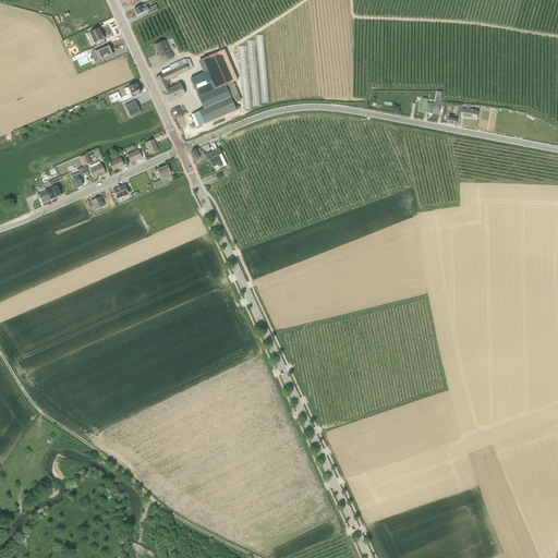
[(146,3),(134,9),(136,15),(146,11),(147,14),(158,9),(156,4),(148,8),(146,3)]
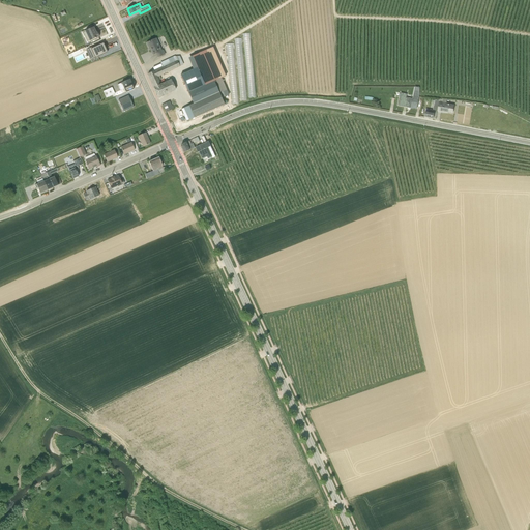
[(85,30),(81,32),(84,37),(87,42),(99,36),(97,32),(96,32),(93,27),(85,30)]
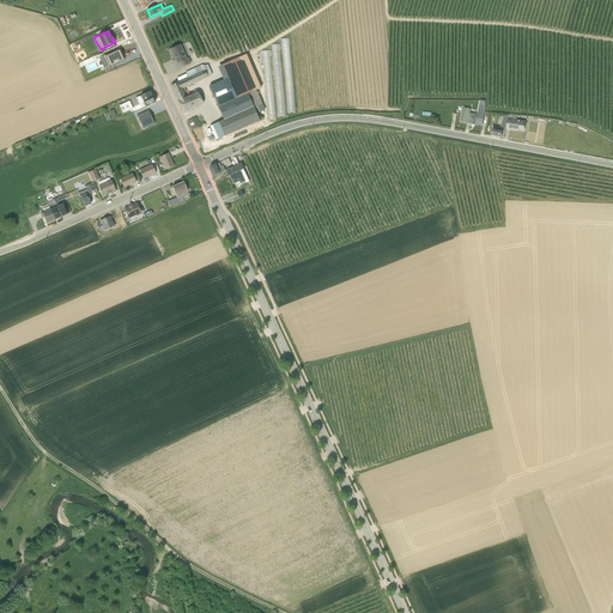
[(181,61),(183,66),(192,62),(189,58),(187,58),(181,44),(170,49),(173,55),(174,54),(177,64),(181,61)]
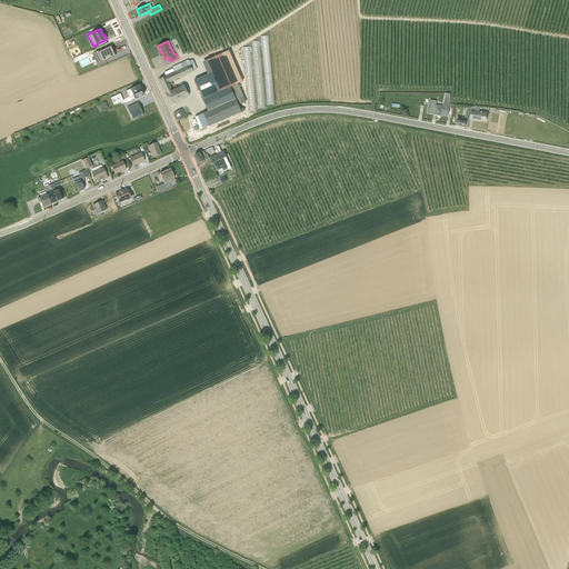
[(109,46),(92,53),(97,65),(105,60),(103,58),(109,56),(110,57),(115,56),(109,46)]
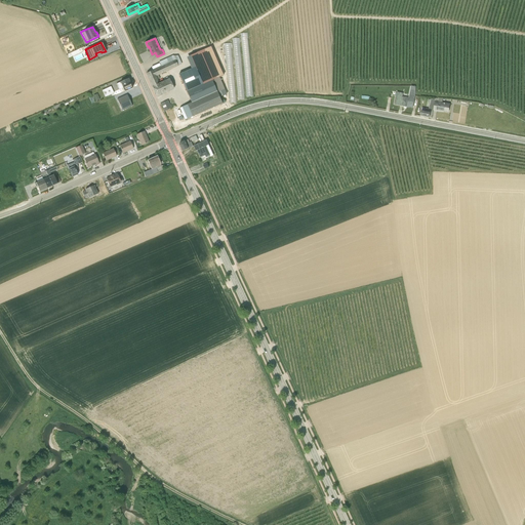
[(226,42),(230,103),(236,102),(232,42),(226,42)]
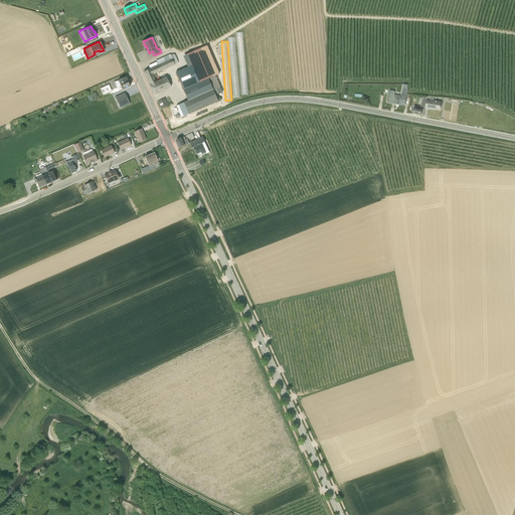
[(220,75),(207,48),(187,57),(191,67),(175,74),(183,93),(188,104),(178,108),(183,120),(219,105),(214,92),(221,89),(216,78),(220,75)]
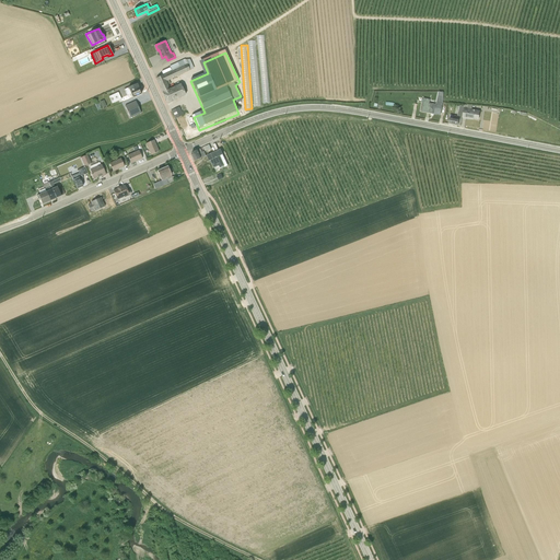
[(187,63),(172,71),(156,78),(167,103),(186,95),(181,83),(170,89),(166,81),(194,68),(190,59),(185,59),(187,63)]
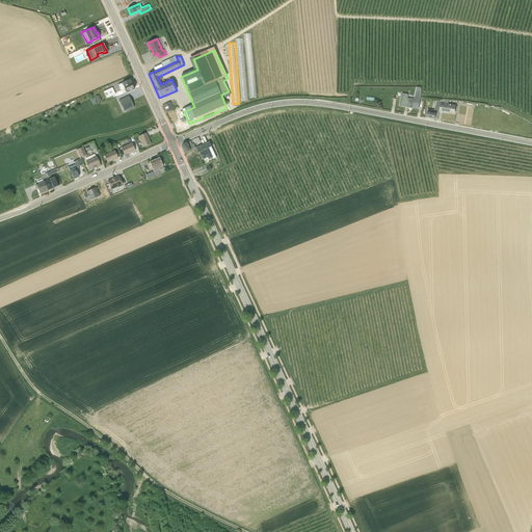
[(178,60),(176,56),(161,62),(163,68),(178,60)]
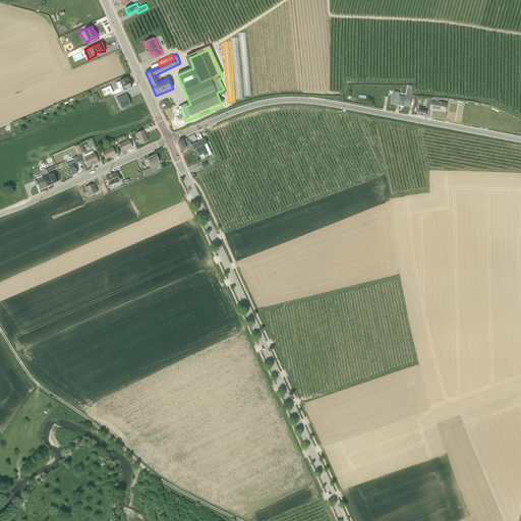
[(115,82),(118,89),(125,85),(126,89),(131,87),(127,77),(115,82)]
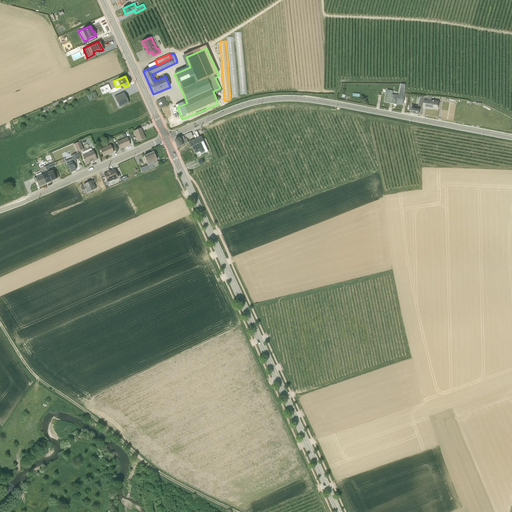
[(405,91),(405,84),(401,84),(398,96),(393,94),(393,91),(387,90),(385,101),(402,104),(405,91)]
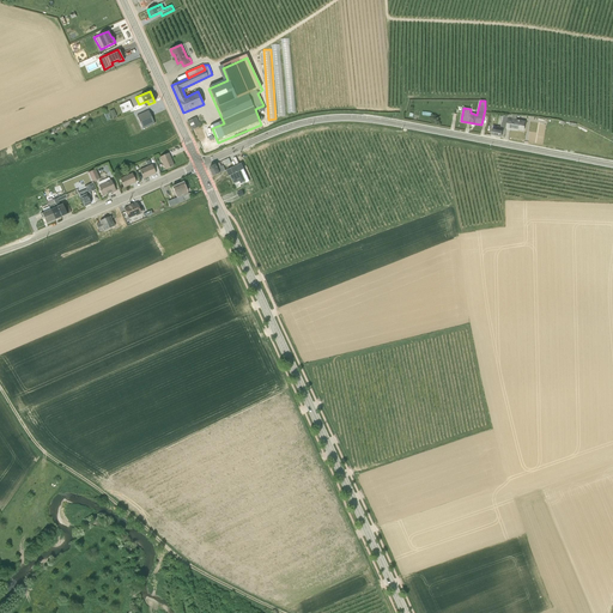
[(119,107),(122,114),(133,109),(129,102),(119,107)]
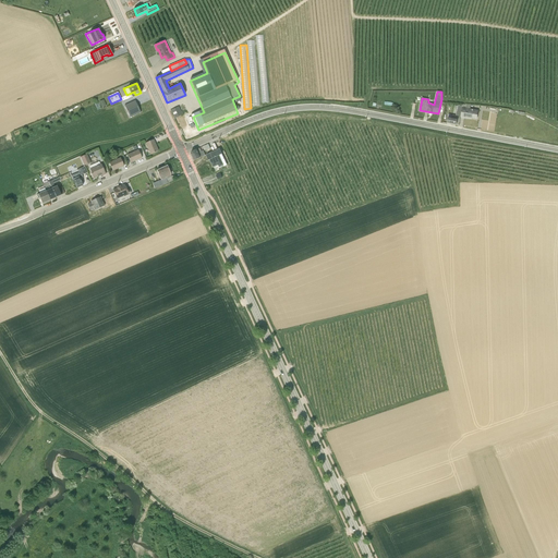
[(135,100),(125,105),(131,117),(141,112),(135,100)]
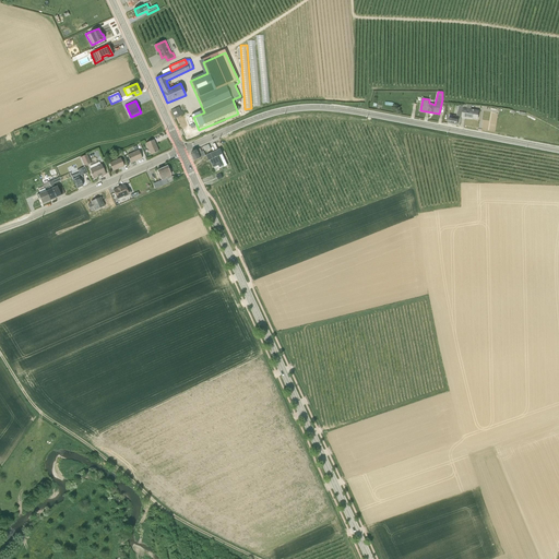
[(470,118),(477,119),(478,110),(471,109),(472,106),(463,105),(463,106),(461,117),(470,119),(470,118)]
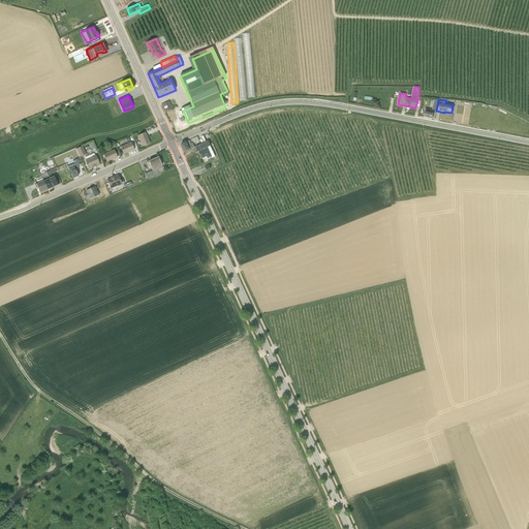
[(169,100),(162,104),(166,112),(174,107),(173,105),(172,105),(169,100)]
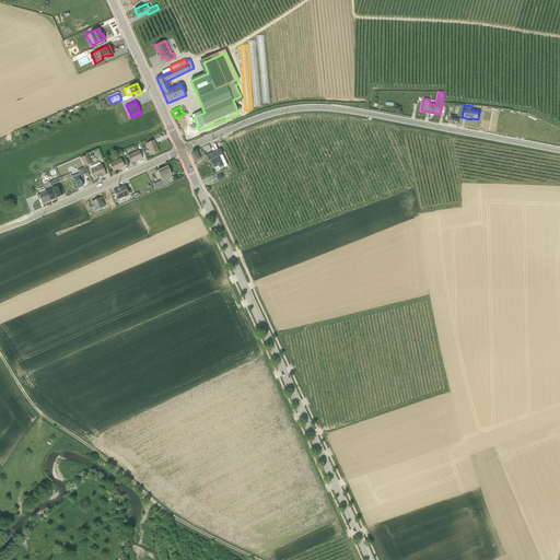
[(450,115),(448,124),(461,126),(462,117),(464,106),(459,106),(458,112),(457,112),(457,116),(450,115)]
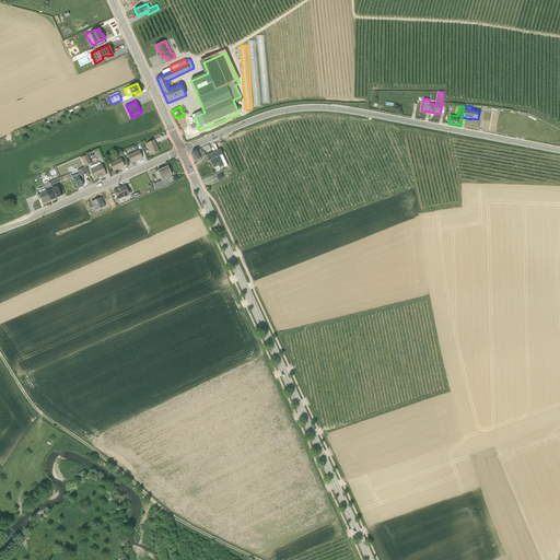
[(160,151),(154,140),(146,143),(151,154),(160,151)]
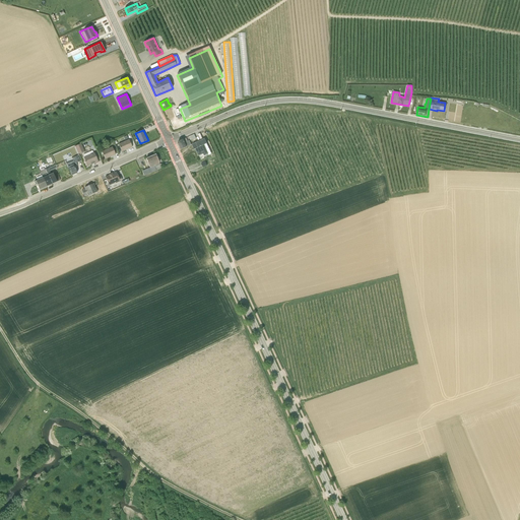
[(198,155),(203,153),(204,155),(209,152),(206,144),(207,144),(204,138),(192,144),(194,149),(196,148),(198,150),(196,151),(198,155)]
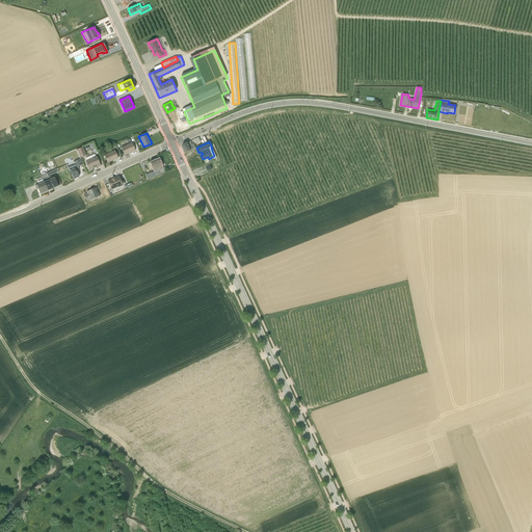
[(125,155),(135,150),(131,142),(122,148),(125,155)]
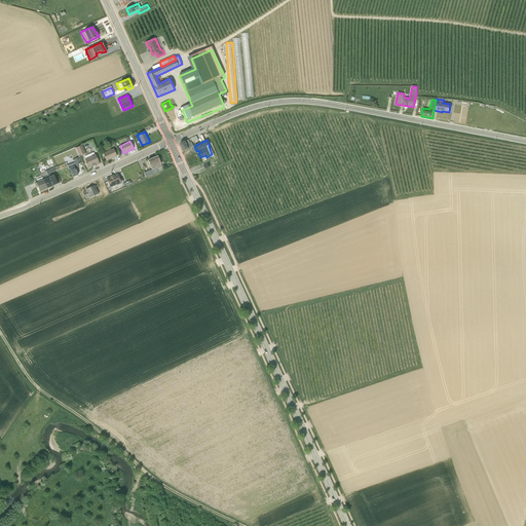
[(190,144),(189,143),(186,144),(185,141),(181,143),(180,145),(183,151),(193,146),(192,144),(190,144)]
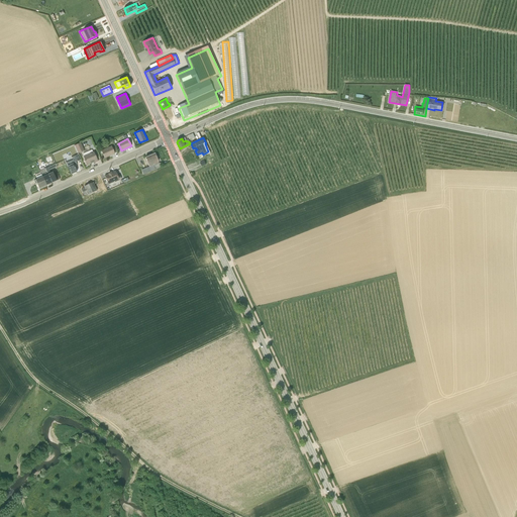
[(81,142),(75,145),(79,152),(84,150),(81,142)]
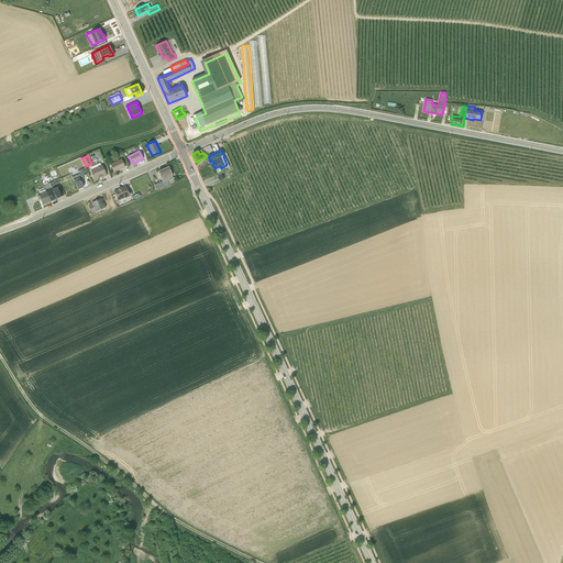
[(114,172),(125,167),(121,158),(110,164),(114,172)]
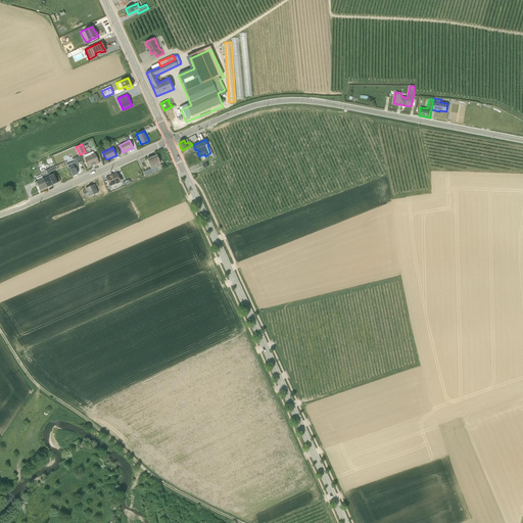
[(86,162),(88,168),(94,164),(95,164),(99,162),(95,153),(84,158),(86,161),(86,162)]
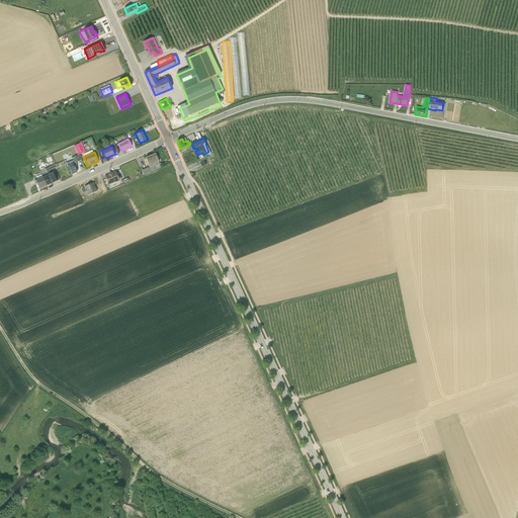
[(163,167),(161,163),(159,163),(155,154),(150,156),(156,170),(163,167)]
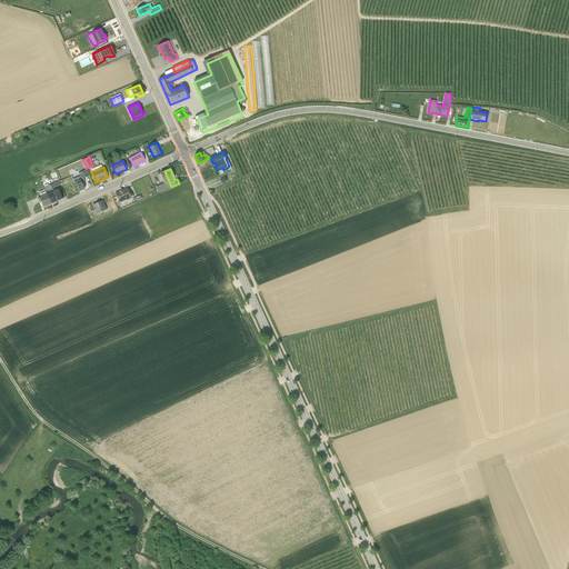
[(90,178),(87,170),(81,173),(85,180),(90,178)]
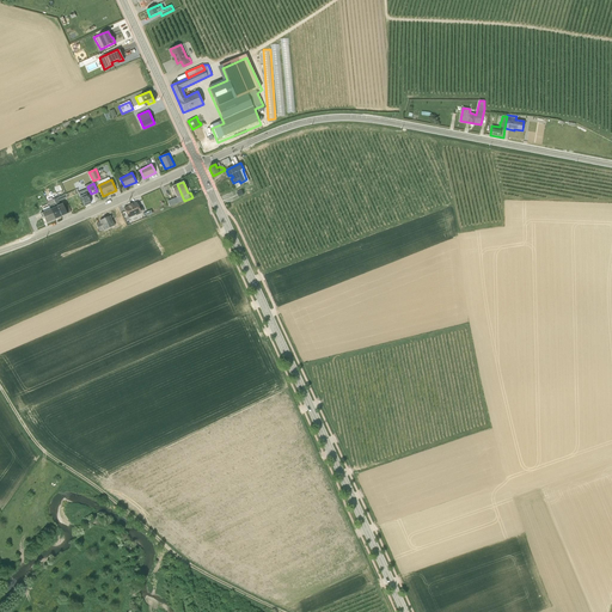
[(177,184),(172,187),(177,197),(179,202),(184,201),(177,184)]
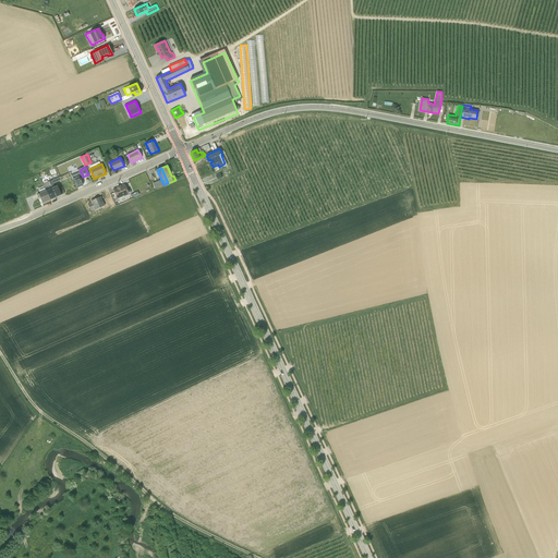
[(56,197),(64,193),(62,186),(58,189),(57,185),(55,186),(53,183),(62,180),(60,177),(49,182),(56,197)]
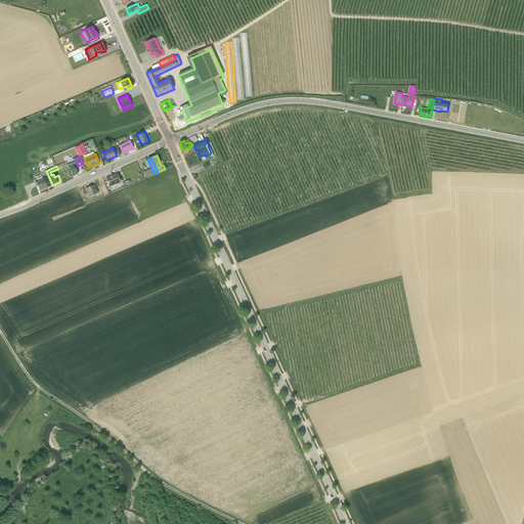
[(78,174),(74,166),(69,168),(73,176),(78,174)]
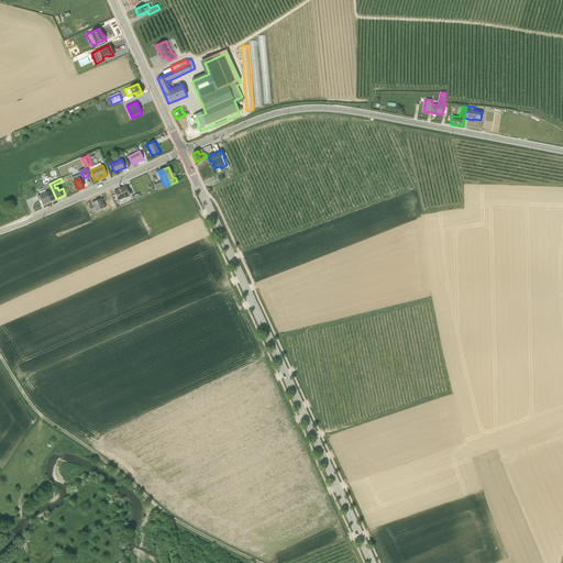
[(161,184),(155,186),(156,190),(165,186),(163,181),(159,183),(161,184)]
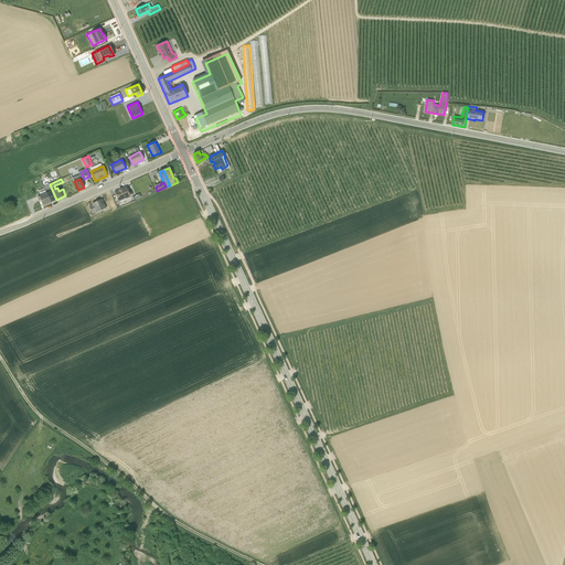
[(50,184),(44,187),(46,193),(51,202),(56,200),(50,184)]
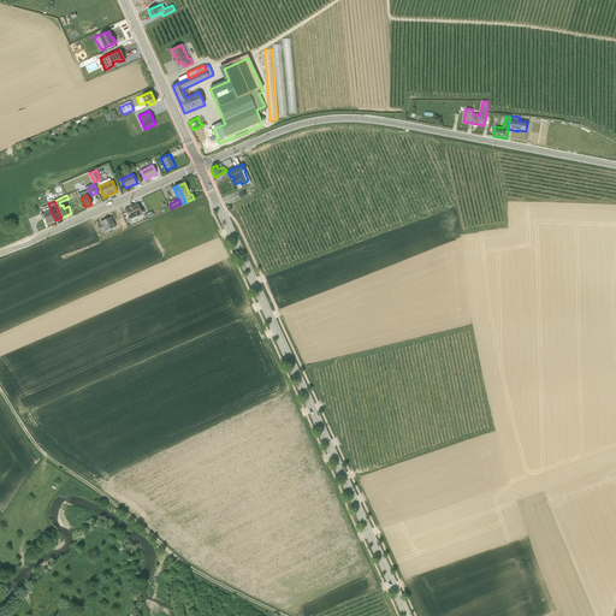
[(125,209),(129,219),(130,219),(135,218),(134,217),(142,213),(137,203),(132,206),(129,207),(130,207),(125,209)]
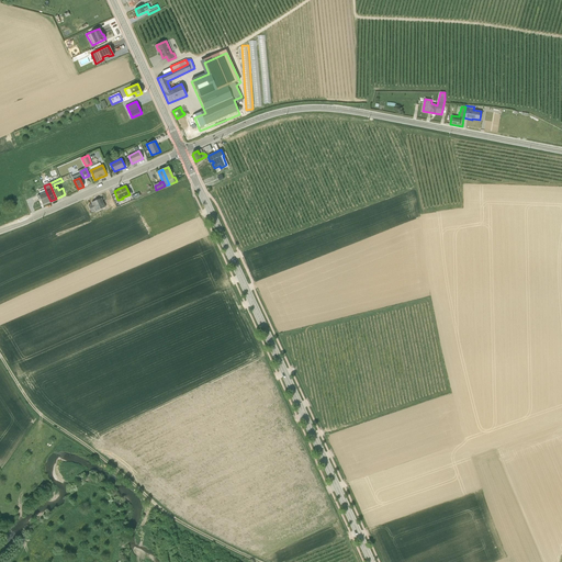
[(46,192),(38,195),(43,204),(51,201),(46,192)]
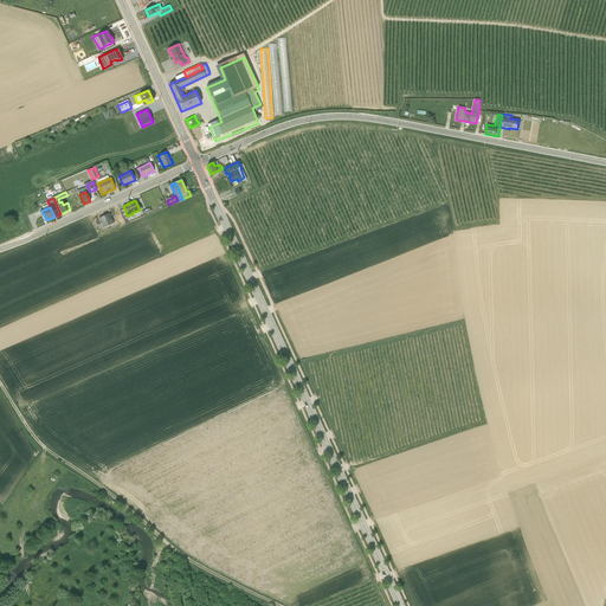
[(114,224),(109,214),(98,219),(100,220),(96,221),(100,230),(101,229),(101,231),(110,227),(109,225),(114,224)]
